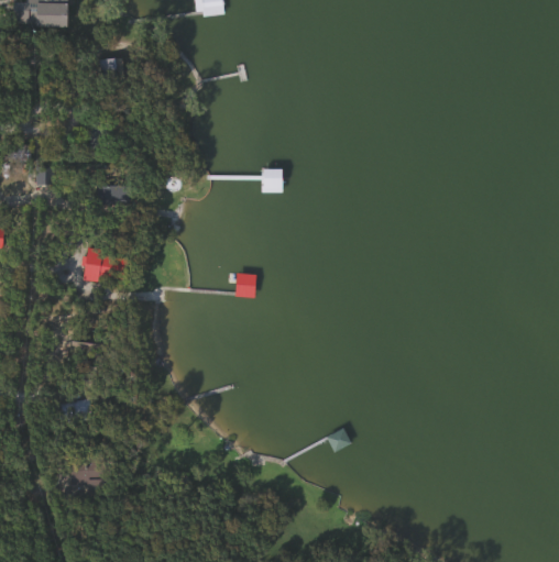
[(67,0),(67,26),(13,25),(14,0),(30,0),(67,0)]
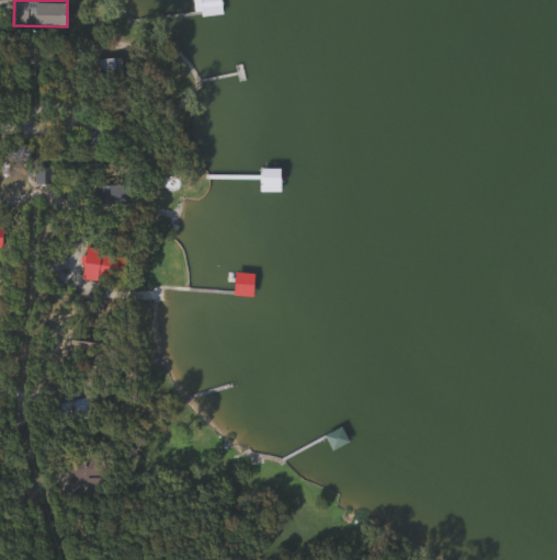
[(101,58),(122,58),(122,83),(101,83),(101,58)]
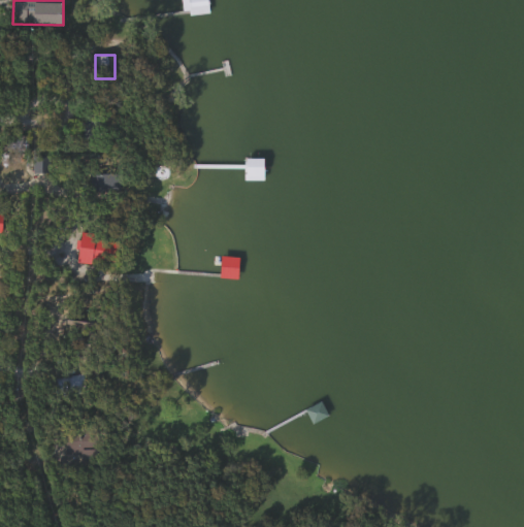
[(29,135),(29,150),(9,150),(9,135),(29,135)]
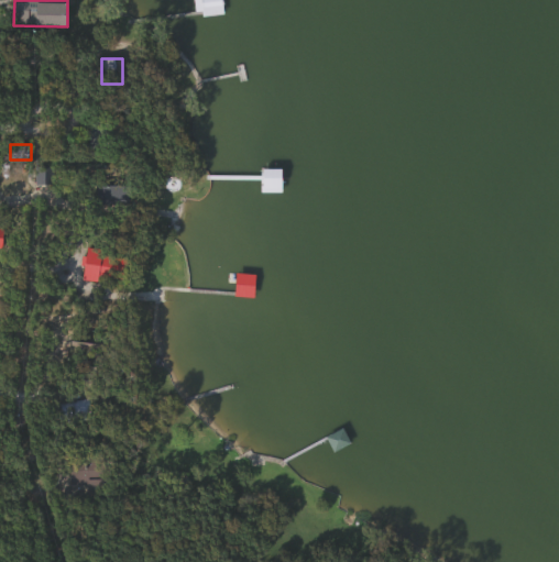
[(55,184),(37,184),(37,166),(55,166),(55,184)]
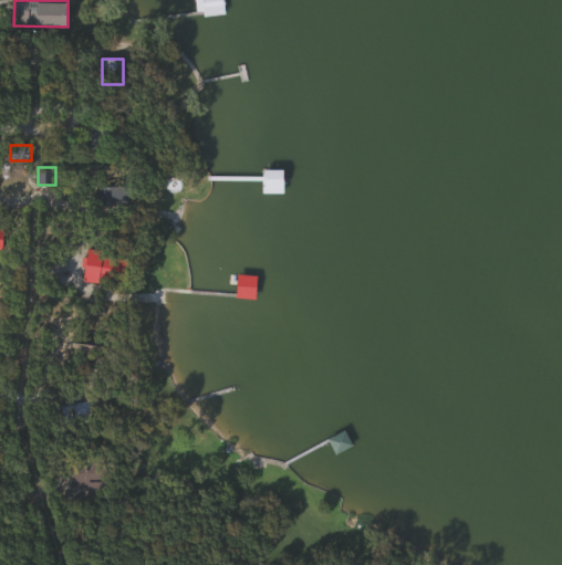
[(99,209),(99,186),(132,186),(132,209),(99,209)]
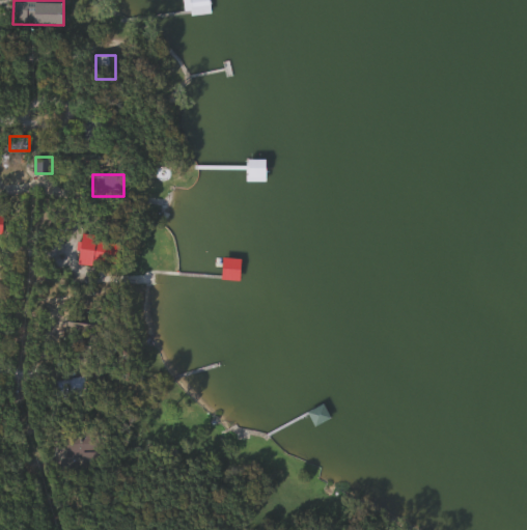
[(121,239),(119,265),(81,261),(83,234),(121,239)]
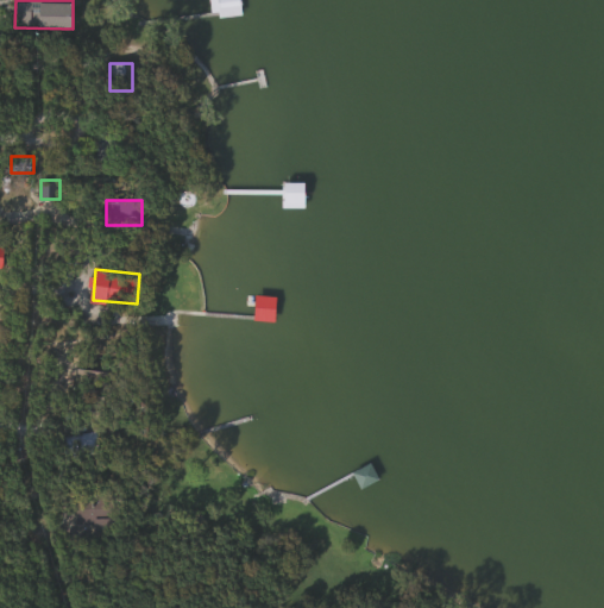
[(256,318),(257,294),(277,294),(276,319),(256,318)]
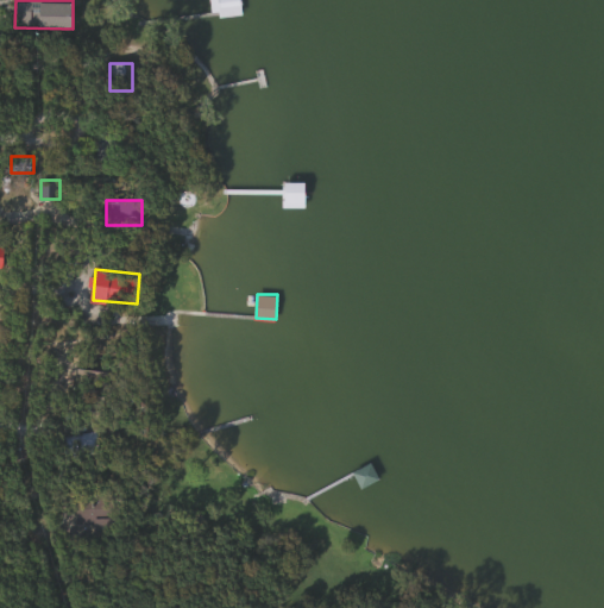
[(100,452),(73,455),(70,433),(99,431),(100,452)]
